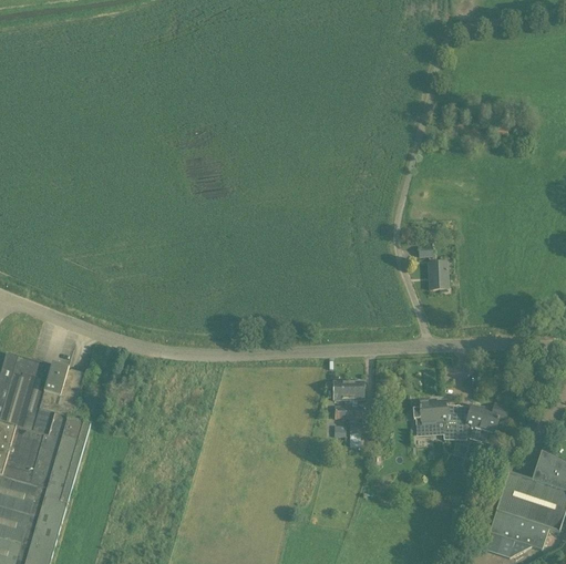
[(418,257),(432,256),(431,246),(418,246),(418,257)]
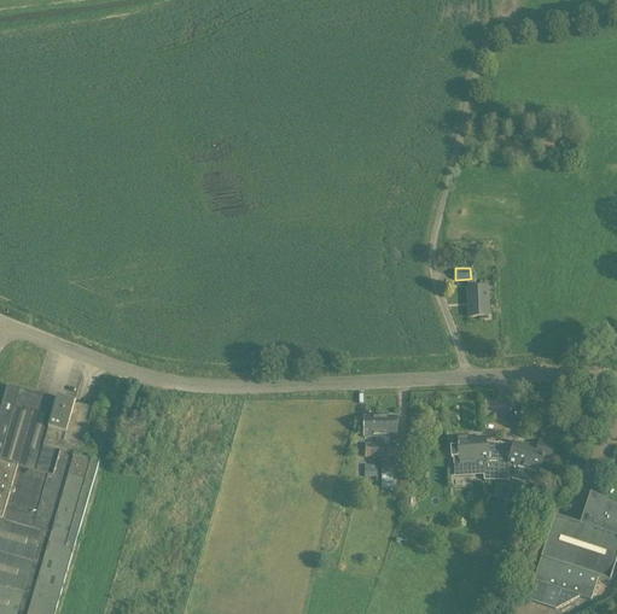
[(470,314),(466,314),(466,315),(487,314),(485,285),(465,286),(466,298),(470,298),(470,314)]
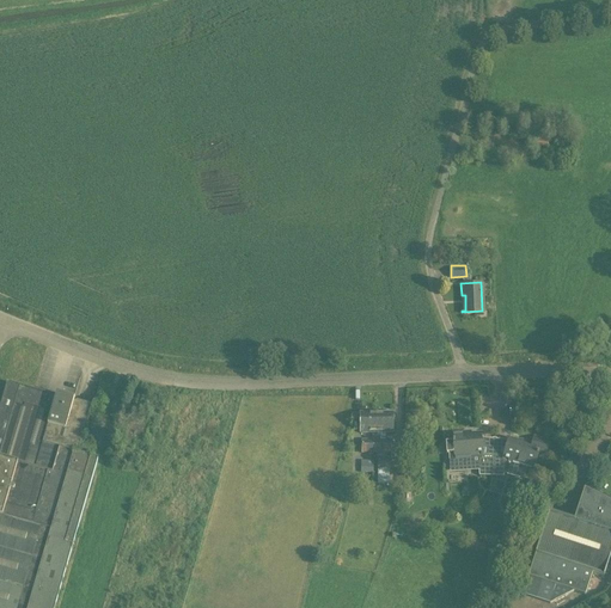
[(0,607),(52,607),(97,456),(77,450),(90,404),(6,379),(0,400),(0,607)]
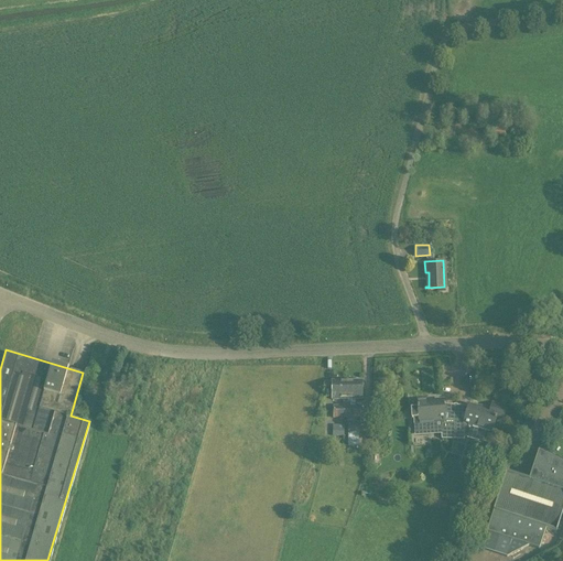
[(346,416),(346,378),(331,379),(332,398),(335,397),(335,405),(333,405),(333,416),(345,416),(346,416)]
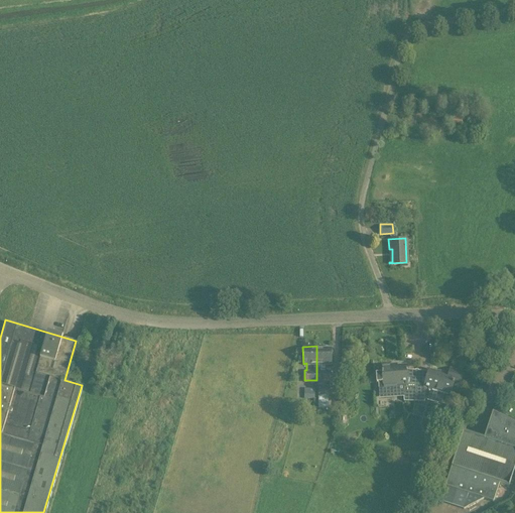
[(316,380),(315,380),(314,389),(316,389),(317,405),(327,405),(327,394),(329,394),(329,369),(319,369),(319,363),(330,363),(330,346),(316,346),(316,380)]
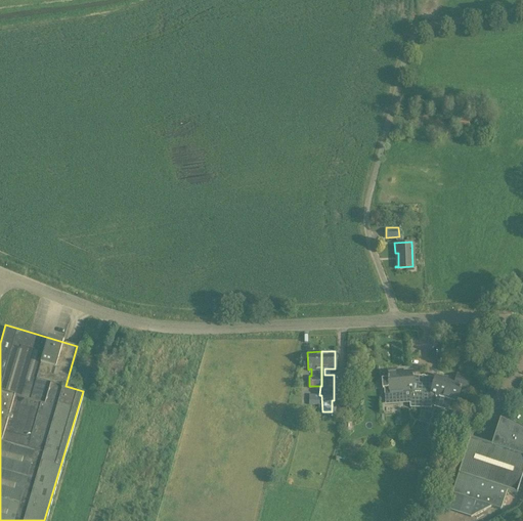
[(112,386),(113,382),(115,377),(122,379),(127,360),(112,356),(110,363),(103,362),(99,378),(107,380),(106,384),(112,386)]
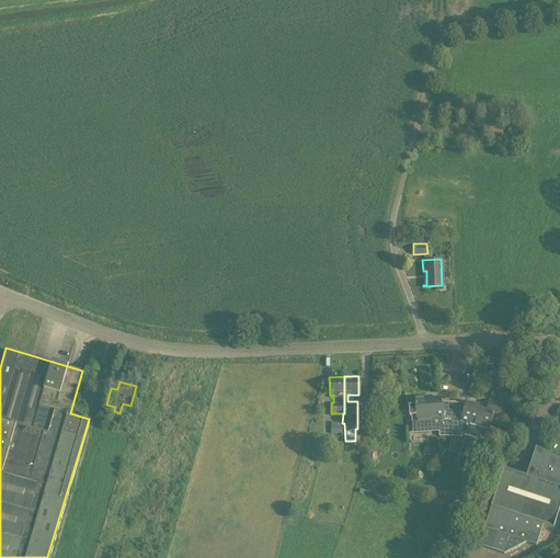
[(437,433),(450,434),(452,417),(441,417),(440,396),(425,397),(425,395),(414,396),(415,403),(408,403),(408,414),(409,414),(415,414),(415,418),(436,417),(437,433)]
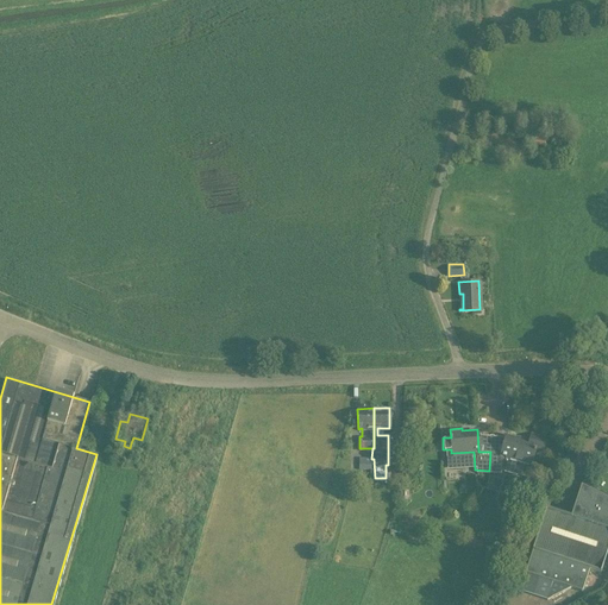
[(525,441),(505,435),(500,452),(490,452),(489,471),(500,471),(503,455),(531,462),(533,452),(534,452),(536,449),(539,451),(539,449),(540,448),(543,439),(541,438),(543,436),(533,434),(533,435),(531,436),(530,435),(528,440),(525,439),(525,441)]
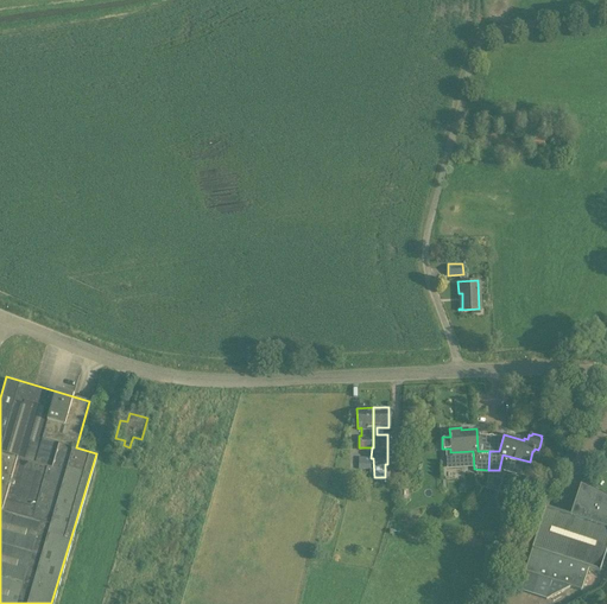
[(370,456),(358,455),(356,468),(370,468),(370,456)]
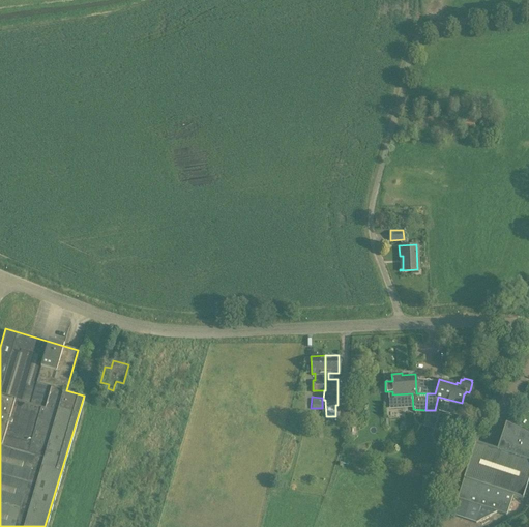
[(456,497),(450,513),(475,521),(496,509),(505,513),(511,493),(521,496),(528,474),(528,434),(504,422),(496,448),(474,441),(456,497)]
